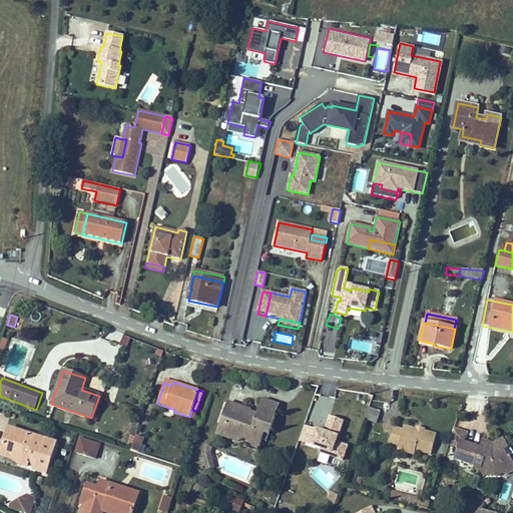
[(280,406),(262,400),(258,412),(276,418),(280,406)]
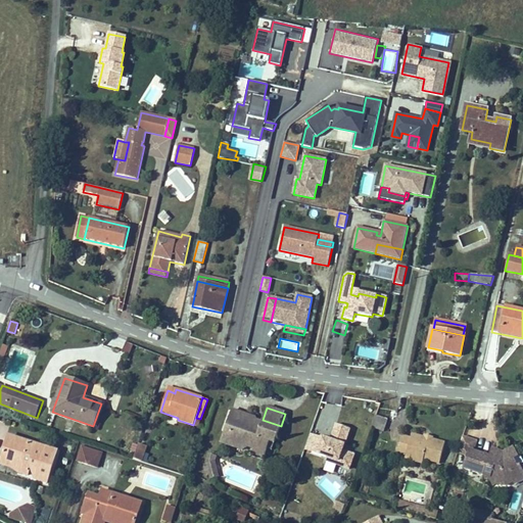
[(226,444),(232,446),(239,443),(249,446),(253,448),(252,454),(265,458),(270,441),(275,443),(281,426),(263,420),(262,422),(260,425),(256,424),(257,423),(255,420),(255,418),(232,410),(225,432),(229,433),(226,444)]
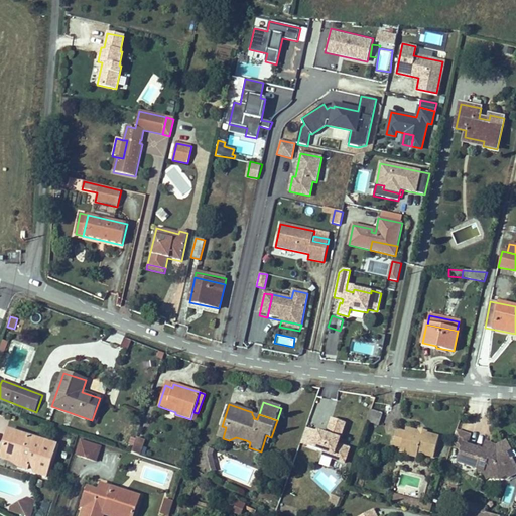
[(367,422),(379,425),(383,413),(371,409),(367,422)]
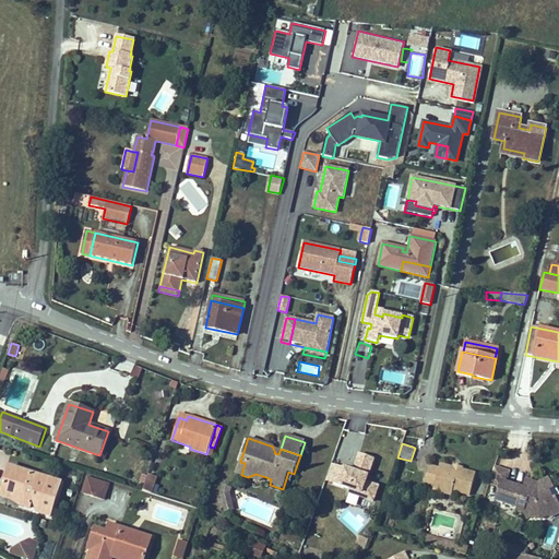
[(367,479),(375,455),(359,450),(354,467),(340,463),(333,480),(349,486),(348,489),(373,498),(379,483),(367,479)]
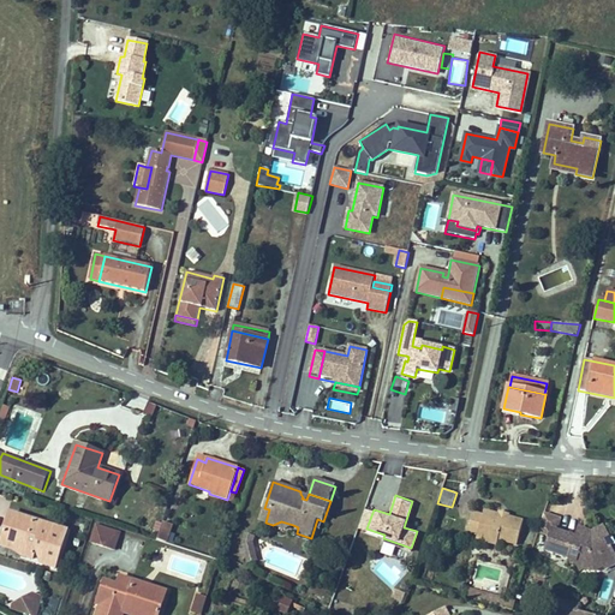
[(269,509),(264,508),(260,520),(266,523),(269,509)]
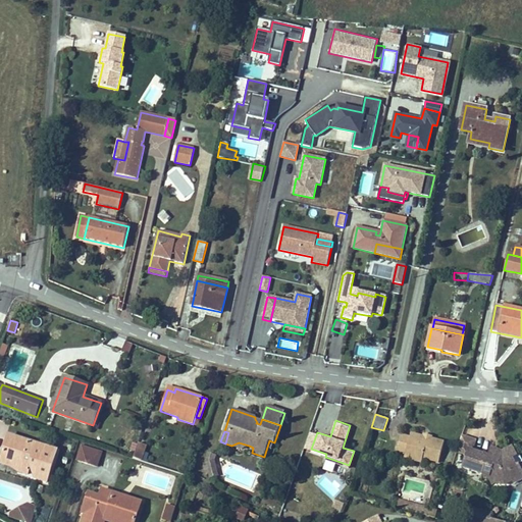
[(423,458),(438,463),(445,442),(430,438),(430,441),(423,439),(424,436),(411,433),(410,437),(401,435),(397,451),(406,453),(414,455),(412,460),(422,463),(423,458)]
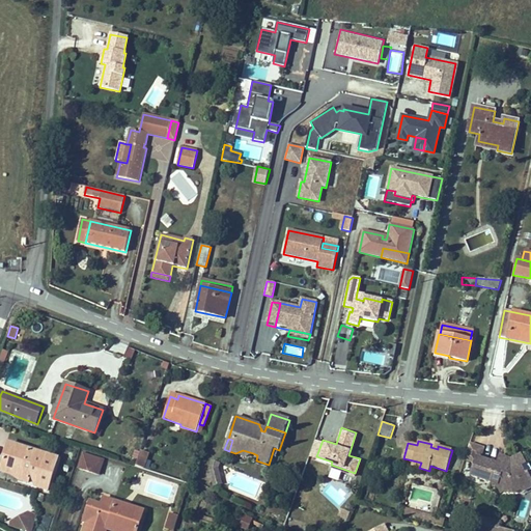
[(58,458),(9,443),(0,470),(10,474),(11,471),(21,473),(19,479),(28,482),(31,474),(39,476),(36,486),(48,491),(58,458)]
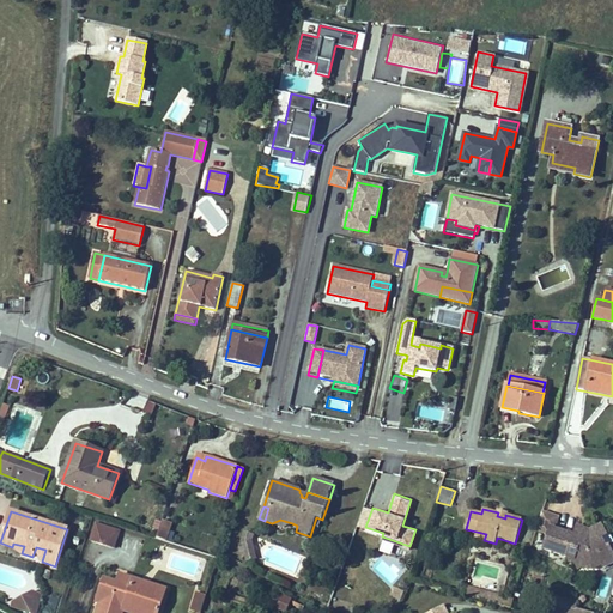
[(542,513),(536,530),(550,534),(551,528),(554,529),(559,517),(542,513)]
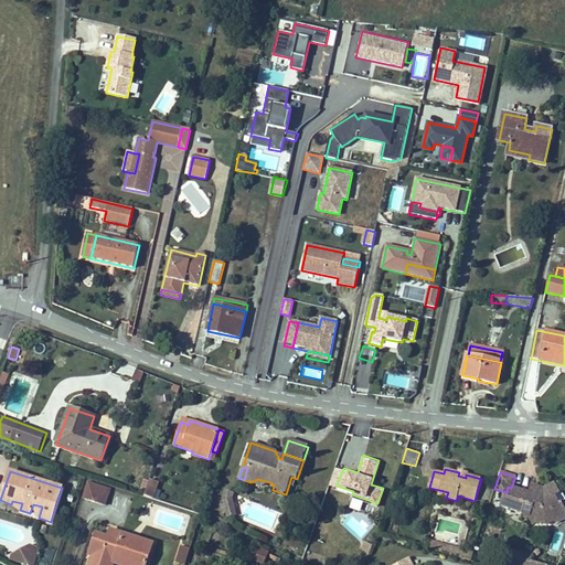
[(158,483),(150,480),(145,497),(153,499),(158,483)]
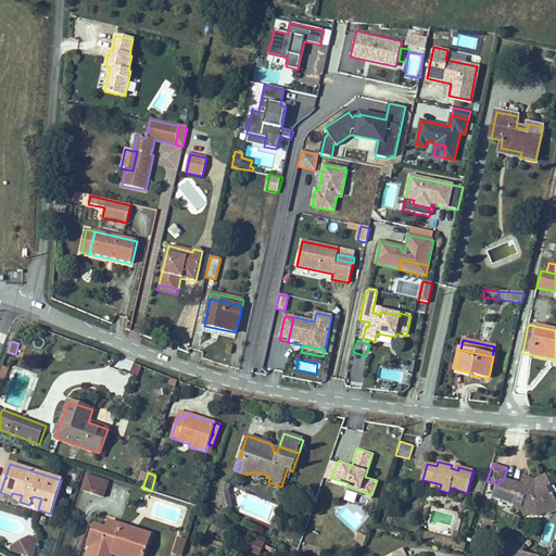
[(109,482),(87,475),(83,490),(103,497),(109,482)]
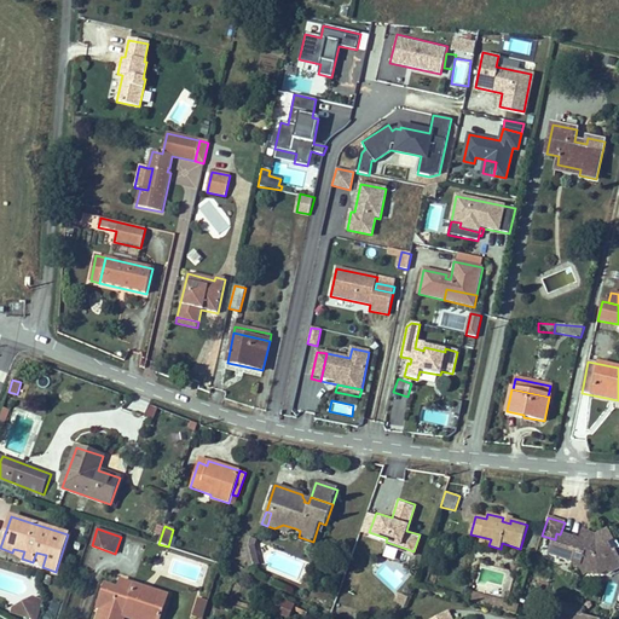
[(605,557),(613,554),(608,544),(613,541),(608,530),(596,536),(591,534),(588,544),(580,542),(556,533),(555,539),(549,555),(579,565),(584,574),(588,572),(594,574),(597,572),(599,574),(611,570),(605,557)]
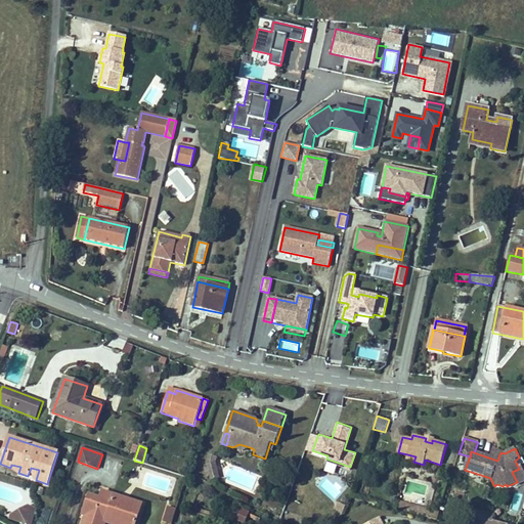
[(497,461),(500,452),(493,450),(491,459),(497,461)]
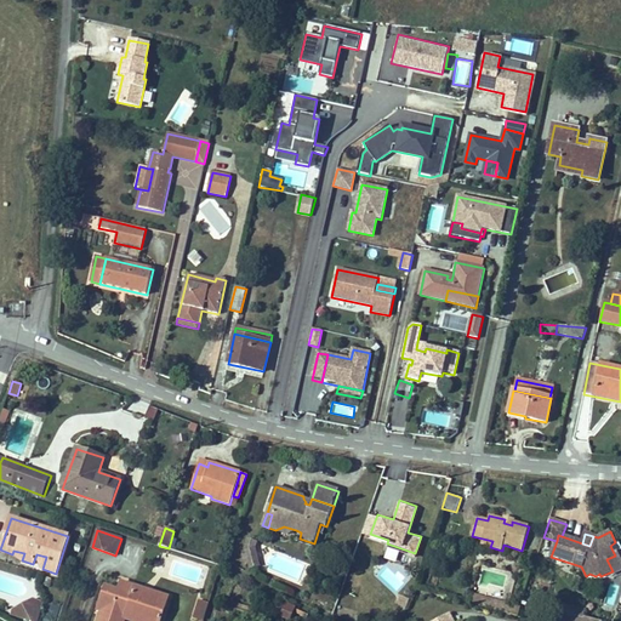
[(254,547),(256,541),(248,539),(245,550),(254,547)]
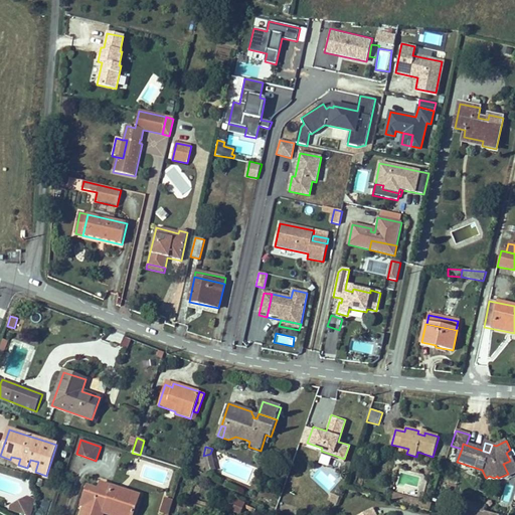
[(206,468),(207,472),(215,470),(210,454),(203,456),(204,460),(201,461),(203,468),(206,468)]
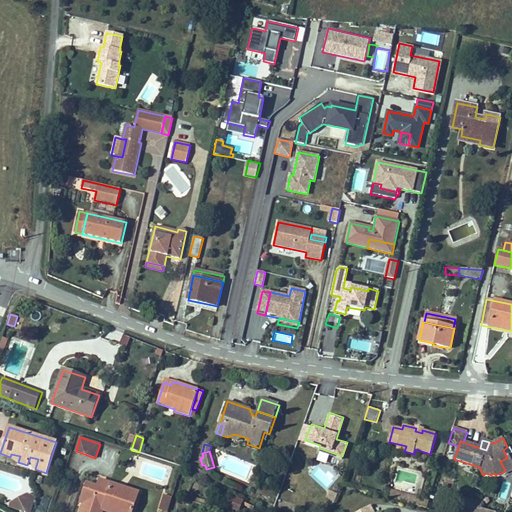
[(11,454),(10,457),(18,462),(20,456),(11,454)]
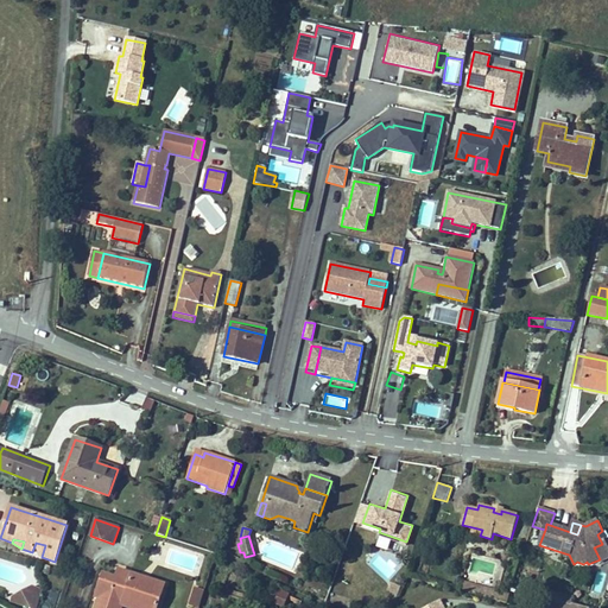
[(602,544),(594,548),(600,559),(599,559),(600,563),(607,558),(607,556),(607,555),(607,550),(605,542),(601,544),(602,544)]
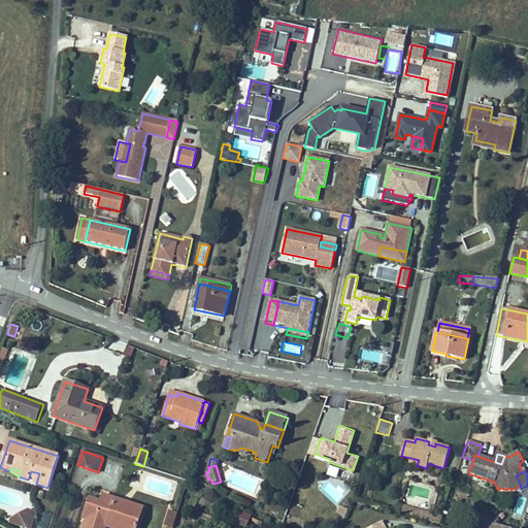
[(31,471),(28,480),(36,483),(39,473),(31,471)]
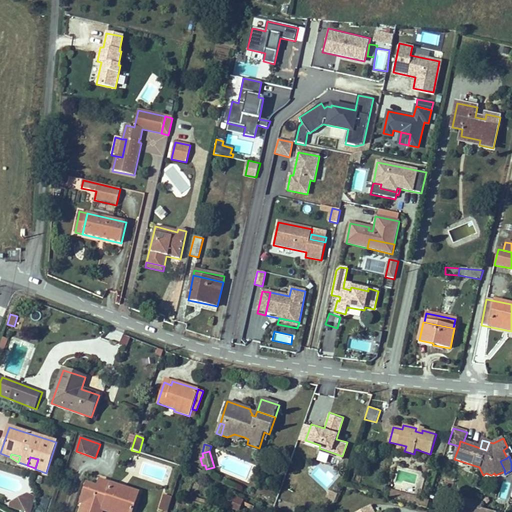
[(102,511),(103,510),(107,511),(132,511),(139,492),(100,480),(98,487),(87,483),(80,503),(83,504),(80,511),(102,511)]
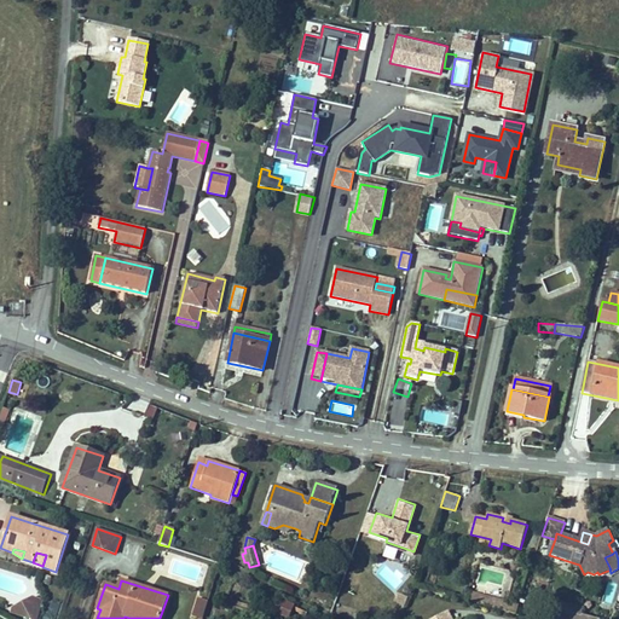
[(473,594),(470,602),(495,608),(497,600),(473,594)]
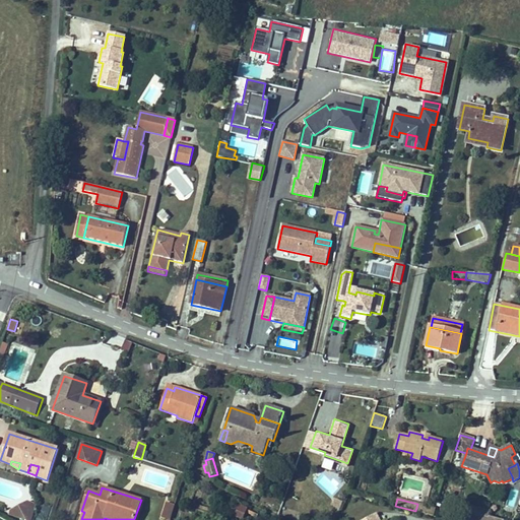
[(28,517),(33,504),(28,503),(10,513),(9,516),(23,519),(24,516),(28,517)]
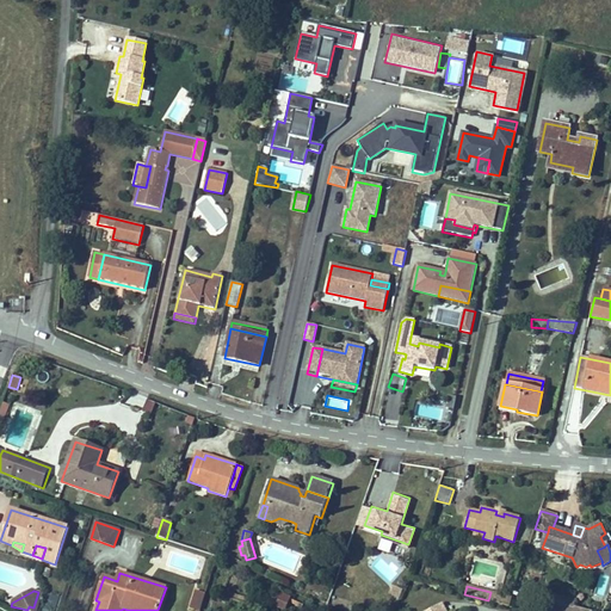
[(203,603),(205,594),(196,591),(193,600),(203,603)]
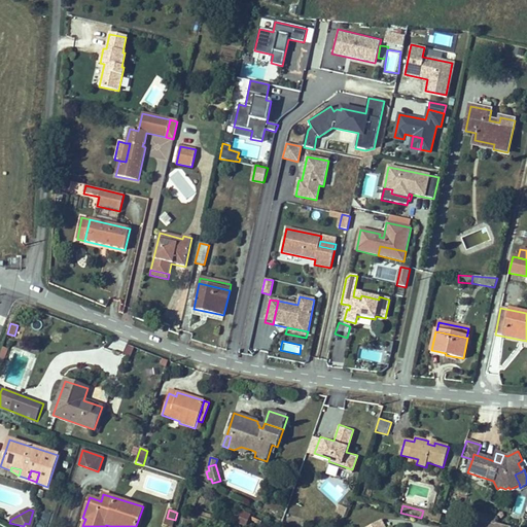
[(25,526),(32,526),(37,512),(33,511),(29,524),(25,523),(24,526),(25,526)]
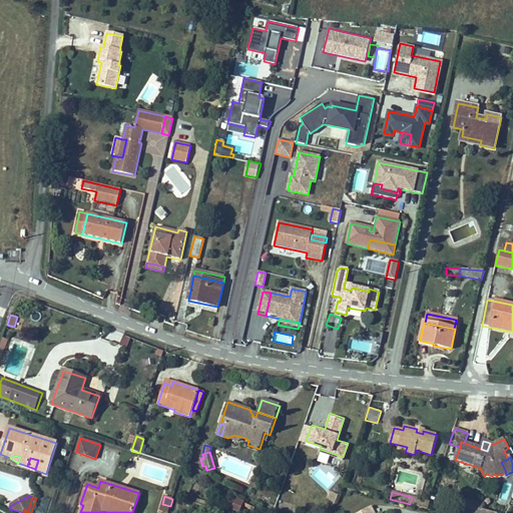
[(420,499),(412,497),(410,504),(418,507),(420,499)]
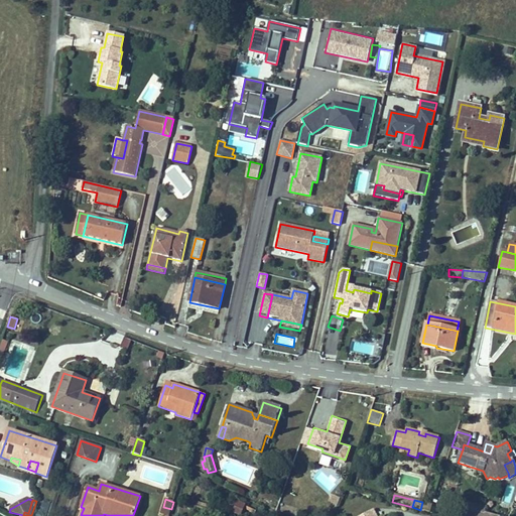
[(240,515),(245,506),(234,501),(230,510),(240,515)]
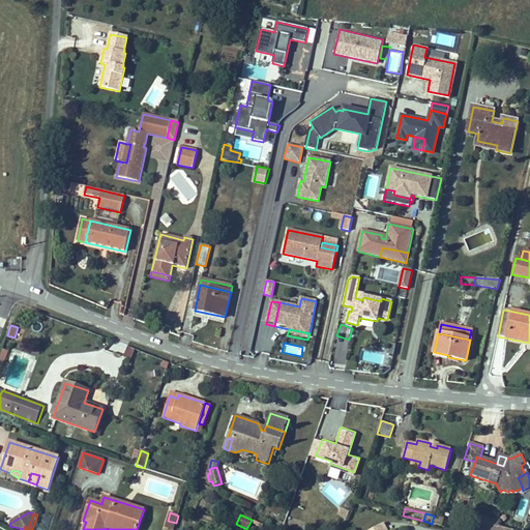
[(444,519),(434,516),(432,524),(442,526),(444,519)]
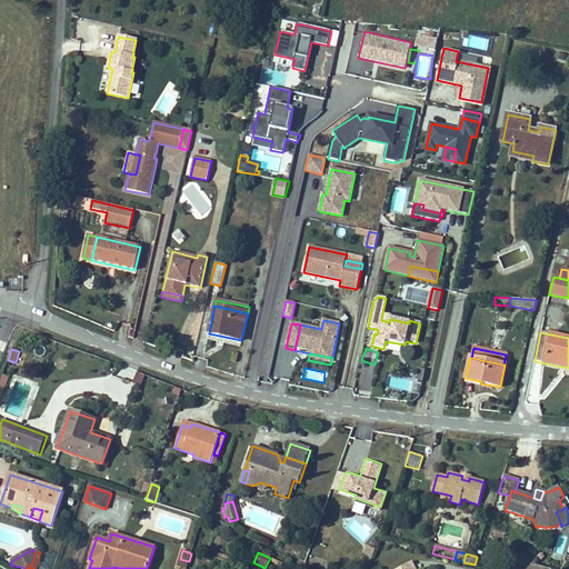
[(507,568),(509,568),(519,568),(522,562),(535,566),(537,560),(511,553),(507,568)]
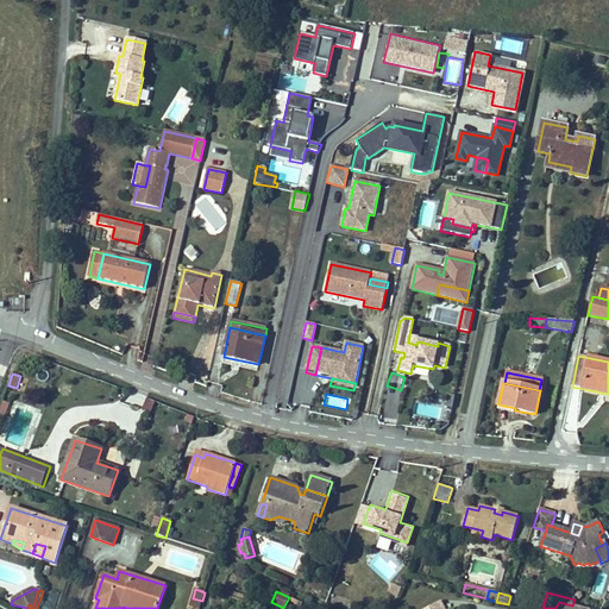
[(199,608),(202,601),(193,598),(190,607),(199,608)]
